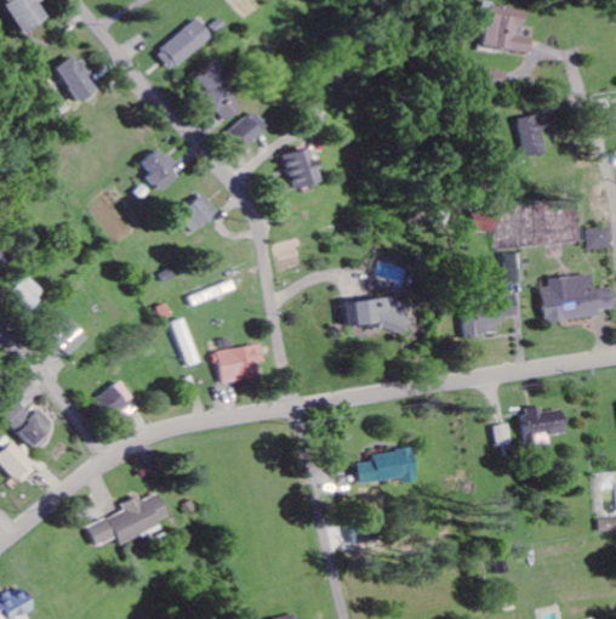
[(1,0),(22,33),(47,17),(36,0),(1,0)]
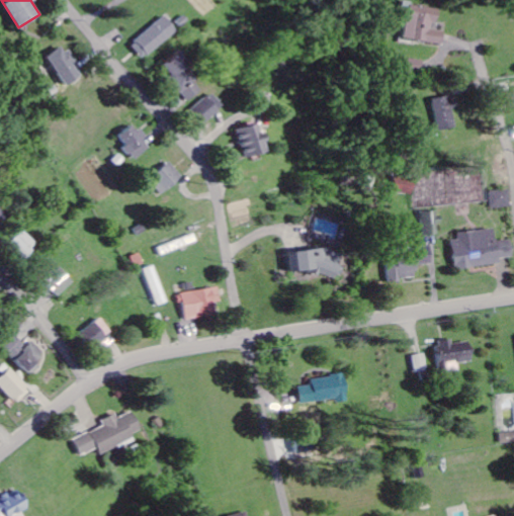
[(445,44),(448,29),(437,28),(440,8),(412,3),(410,16),(406,15),(403,36),(445,44)]
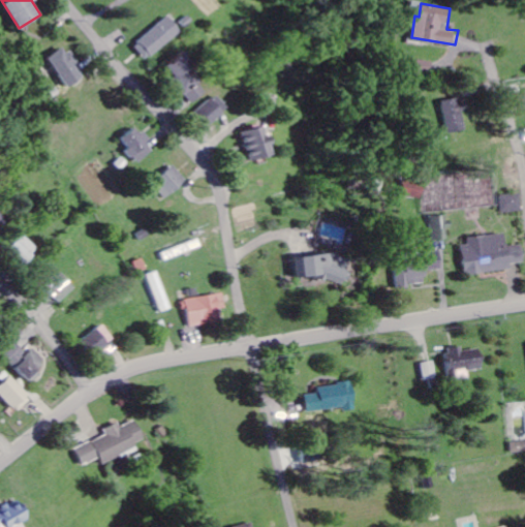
[(182,32),(171,16),(133,42),(145,58),(182,32)]
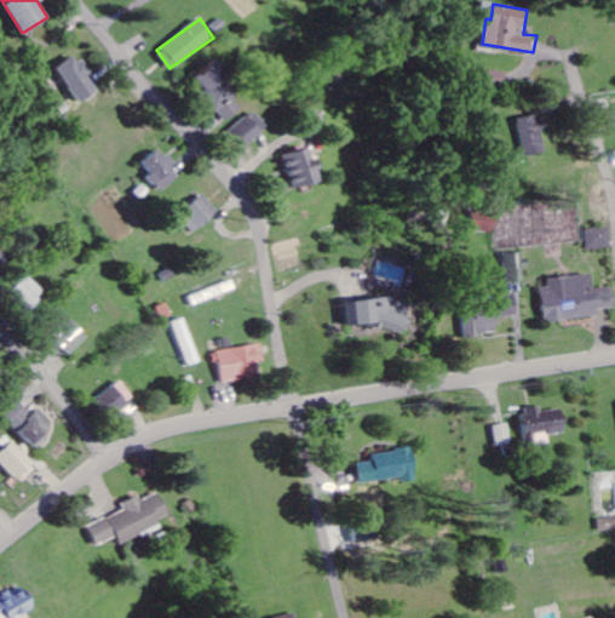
[(53,67),(72,92),(84,84),(80,78),(88,72),(74,52),(53,67)]
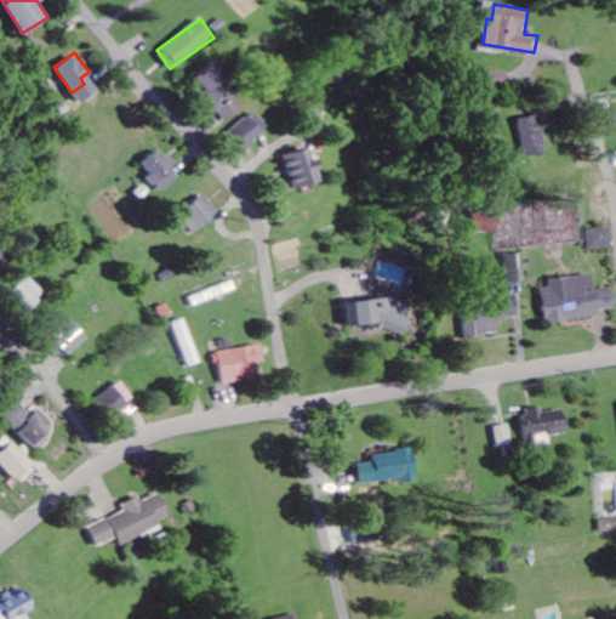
[(243,107),(215,62),(192,75),(221,120),(243,107)]
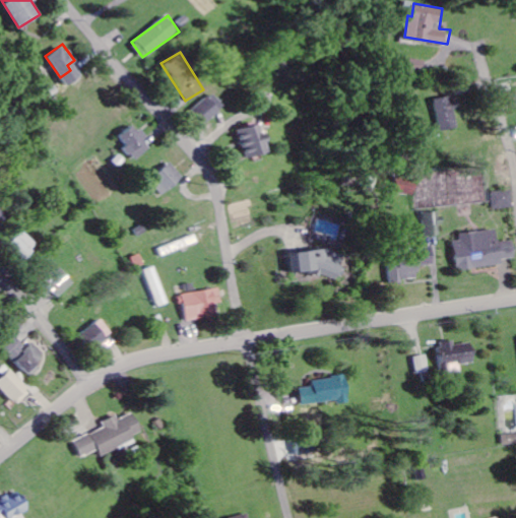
[(410,73),(426,75),(428,59),(412,57),(410,73)]
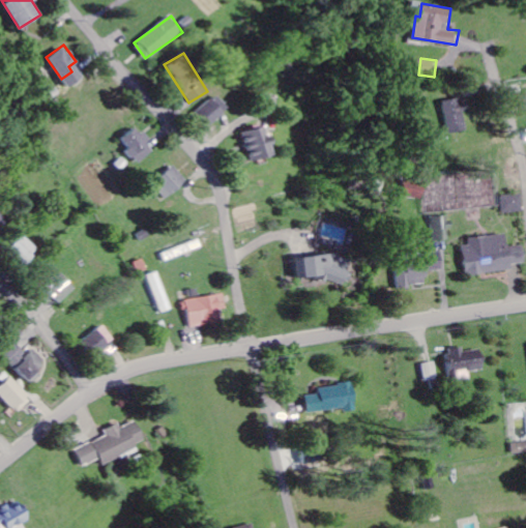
[(194,111),(205,126),(227,110),(215,94),(194,111)]
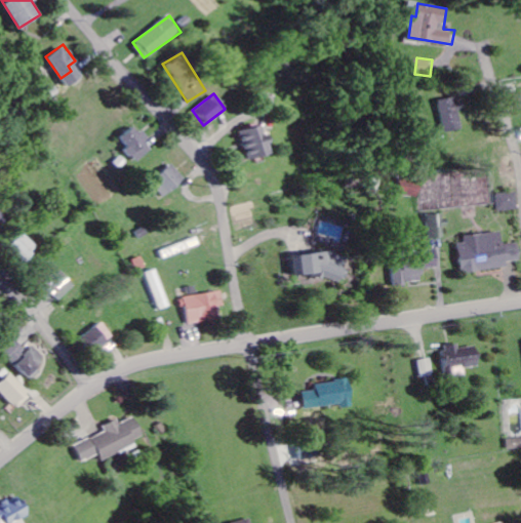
[(465,109),(463,95),(439,101),(445,131),(464,128),(459,110),(465,109)]
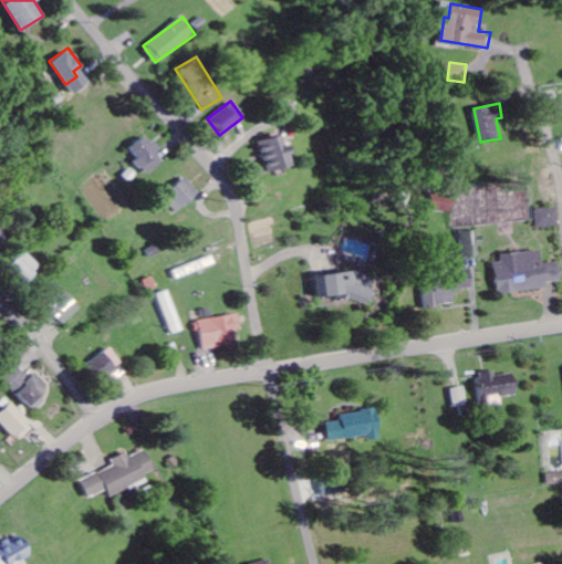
[(164,158),(144,134),(127,147),(136,157),(133,159),(145,174),(164,158)]
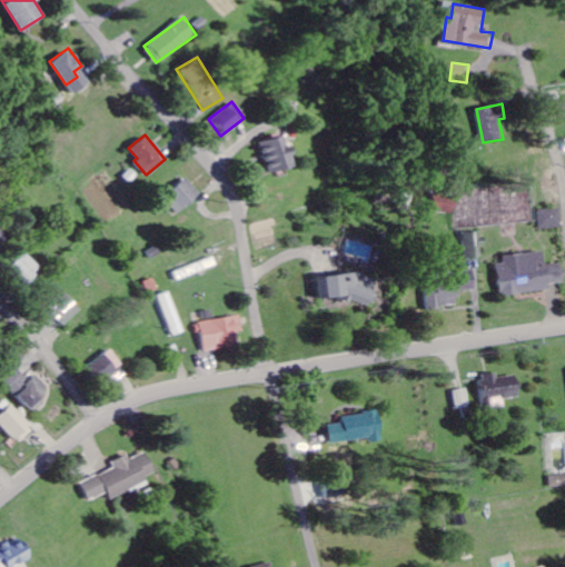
[(257,140),(265,172),(290,166),(284,135),(257,140)]
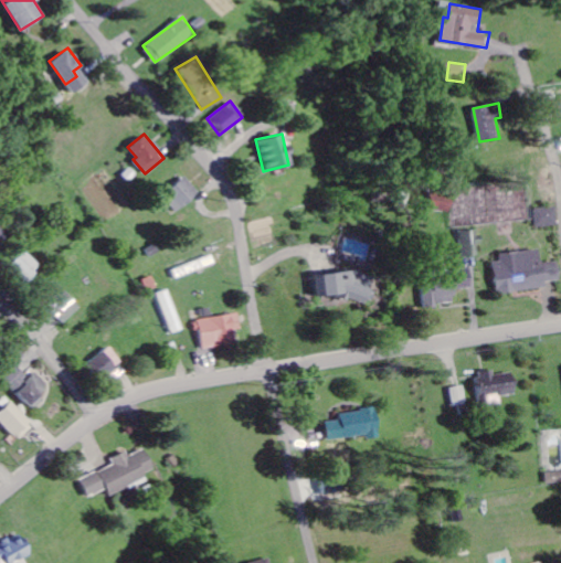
[(173,211),(198,192),(184,176),(160,194),(173,211)]
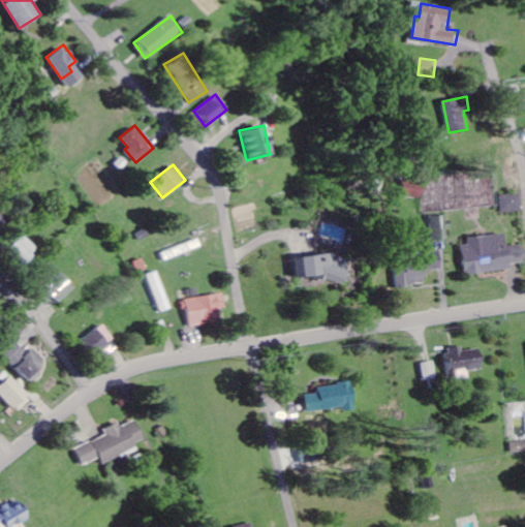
[(401,180),(402,196),(422,195),(421,179),(401,180)]
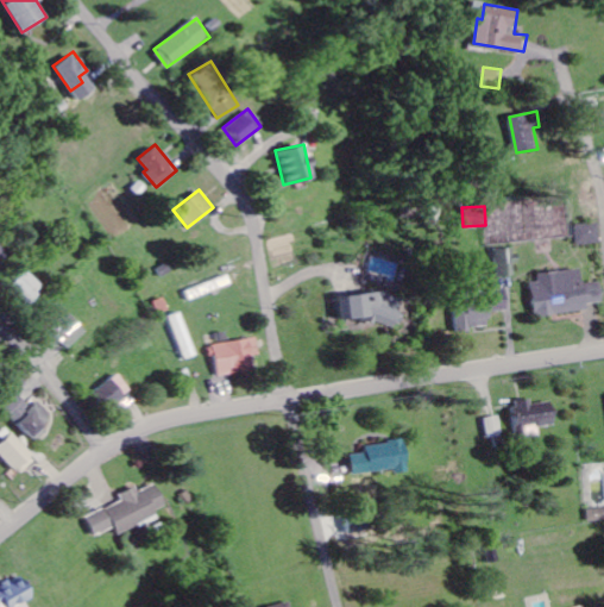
[(577,242),(598,242),(598,223),(577,223),(577,242)]
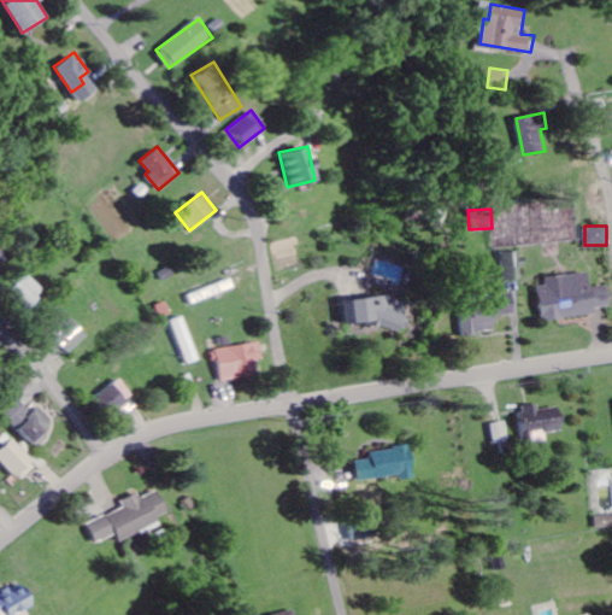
[(522,250),(501,251),(502,279),(522,277),(522,250)]
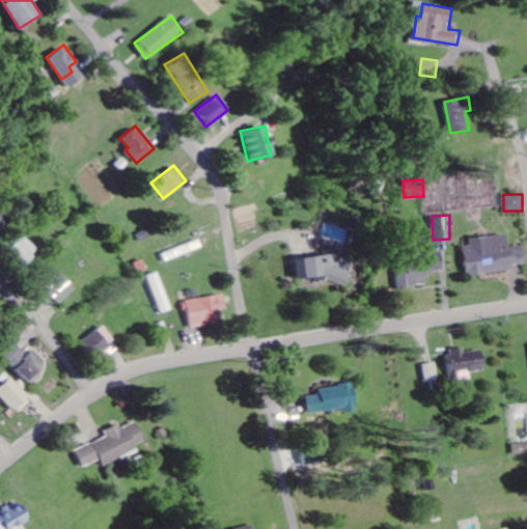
[(463,245),(468,275),(514,269),(514,263),(526,262),(524,244),(508,246),(506,232),(469,238),(470,244),(463,245)]
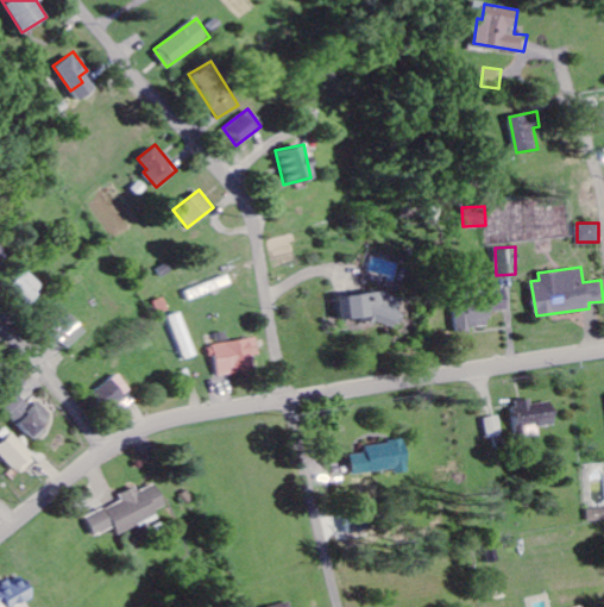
[(41,287),(23,268),(7,285),(25,302),(41,287)]
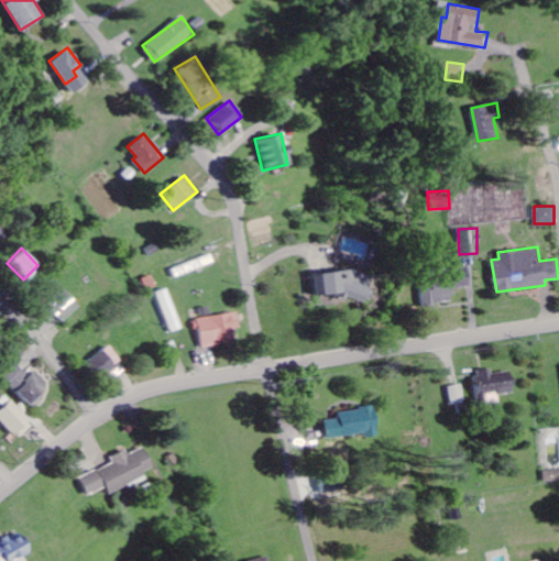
[(212,261),(208,252),(170,270),(174,278),(212,261)]
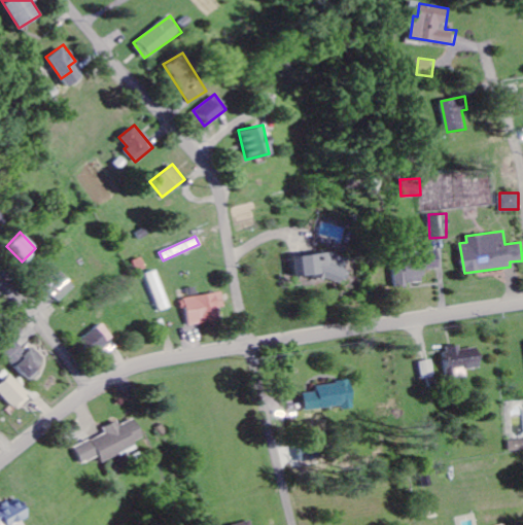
[(438,250),(410,251),(411,261),(392,263),(393,286),(407,286),(407,282),(423,282),(423,268),(439,268),(438,250)]
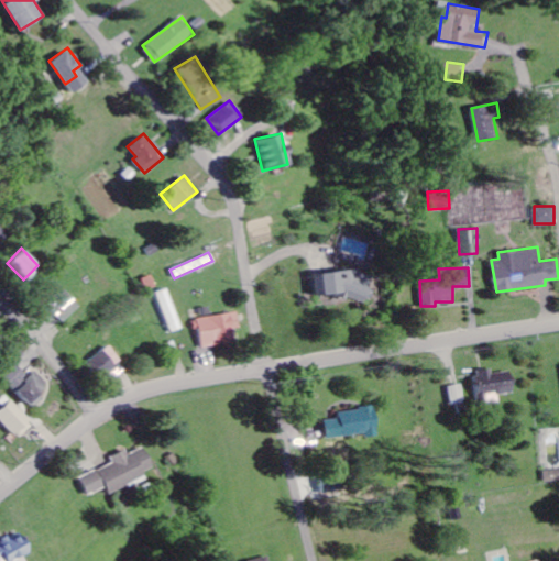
[(369,270),(315,273),(316,297),(371,294),(369,270)]
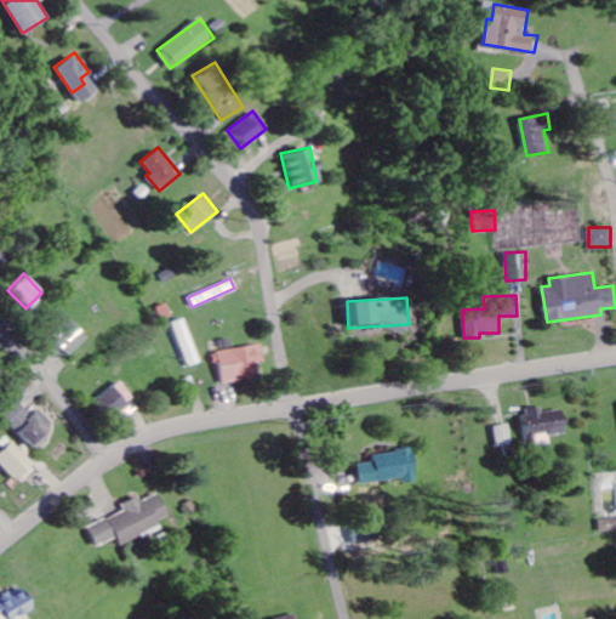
[(154,307),(160,319),(171,313),(165,301),(154,307)]
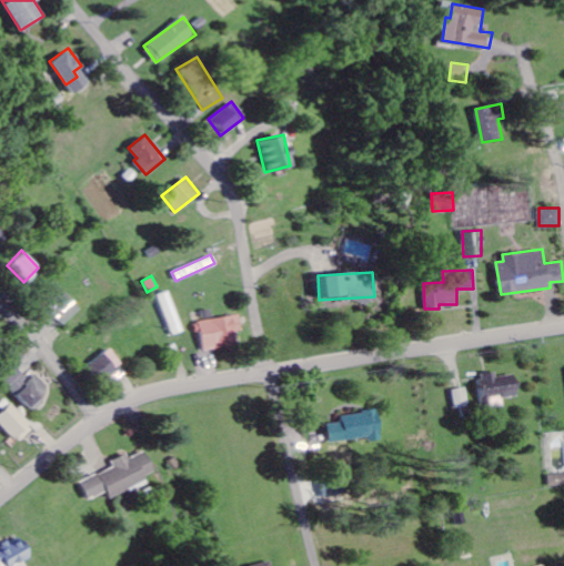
[(77,307),(52,282),(34,300),(59,325),(77,307)]
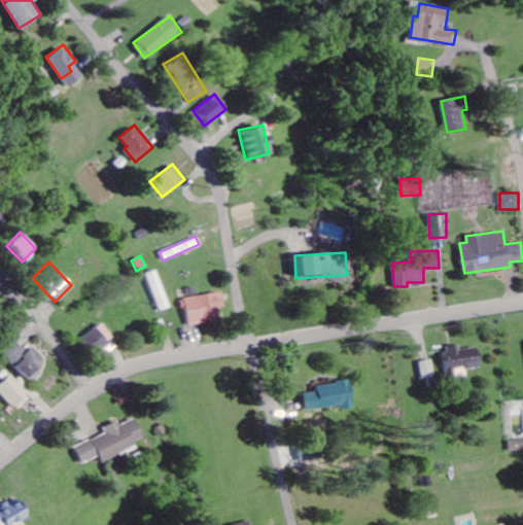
[(144,272),(159,310),(170,306),(155,268),(144,272)]
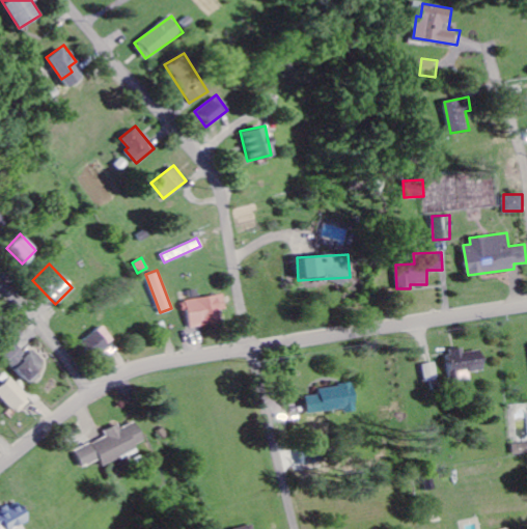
[(220,323),(218,307),(224,307),(223,294),(185,298),(188,326),(220,323)]
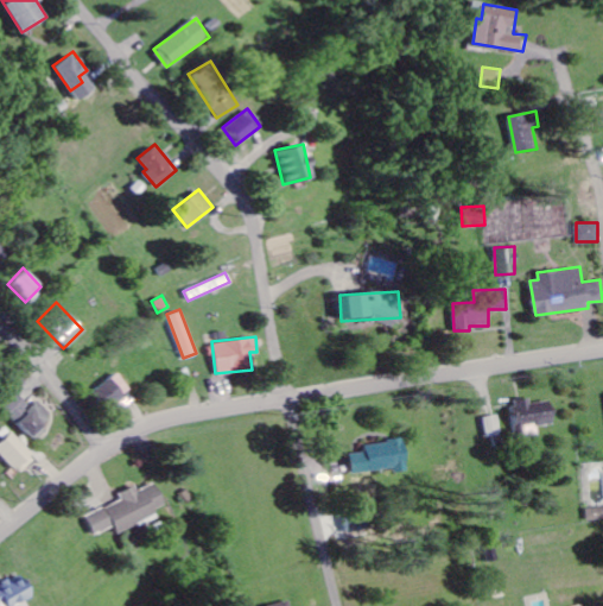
[(89,391),(103,409),(120,396),(119,393),(126,389),(114,372),(89,391)]
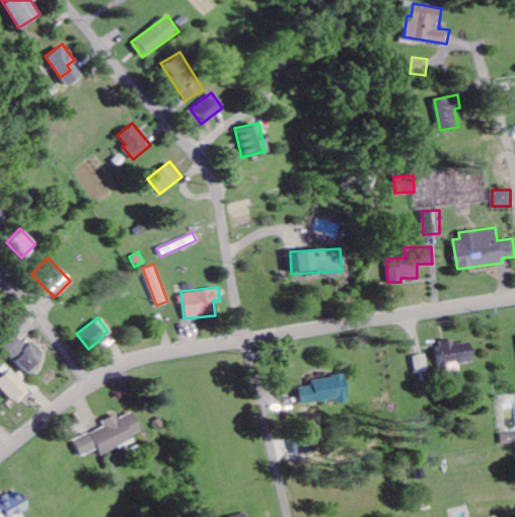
[(24,376),(37,366),(32,361),(41,354),(30,341),(21,348),(10,334),(0,342),(0,346),(24,376)]
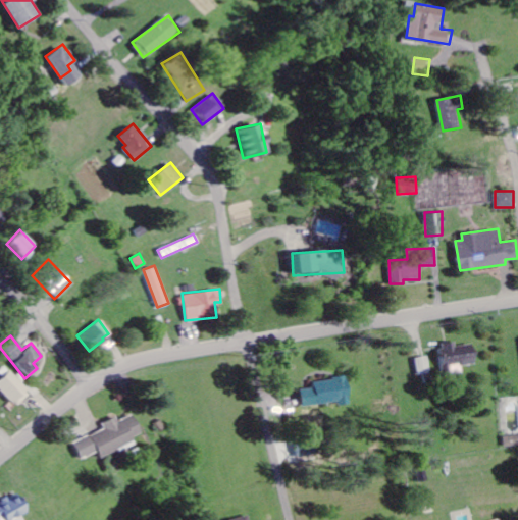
[(455,346),(454,341),(437,343),(442,373),(462,370),(461,365),(476,362),(473,343),(455,346)]
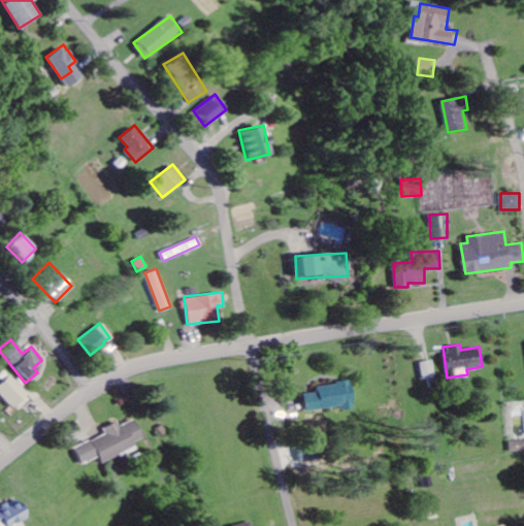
[(418,361),(421,379),(434,376),(431,359),(418,361)]
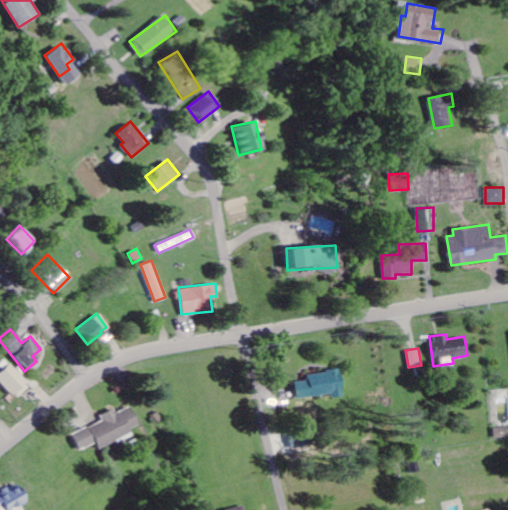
[(26,385),(6,363),(0,368),(0,384),(12,398),(26,385)]
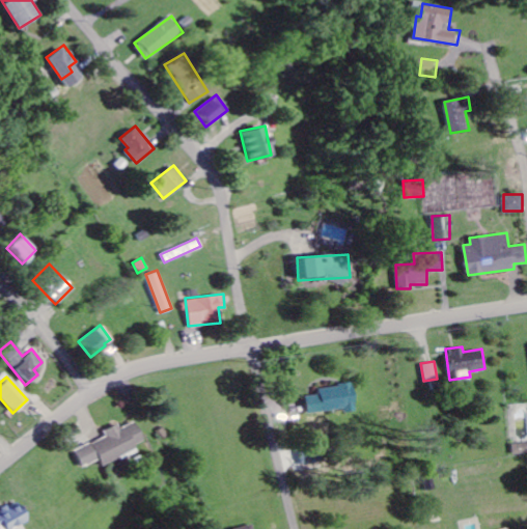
[(317,387),(319,393),(306,395),(308,414),(357,408),(355,382),(317,387)]
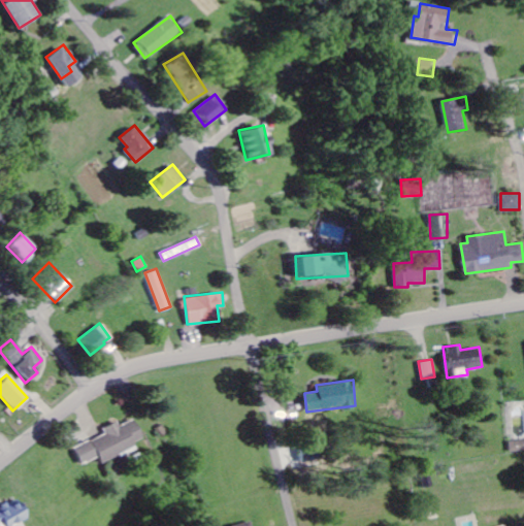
[(72,447),(79,463),(97,456),(99,460),(144,441),(134,418),(119,424),(117,421),(101,427),(104,433),(72,447)]
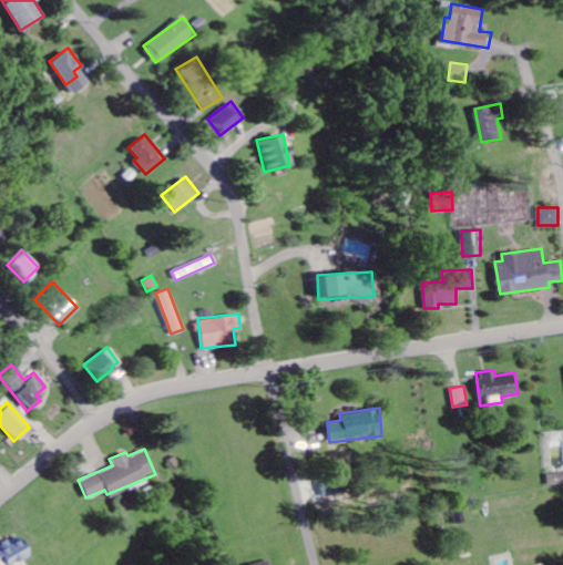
[(562,471),(548,472),(548,484),(562,483),(562,471)]
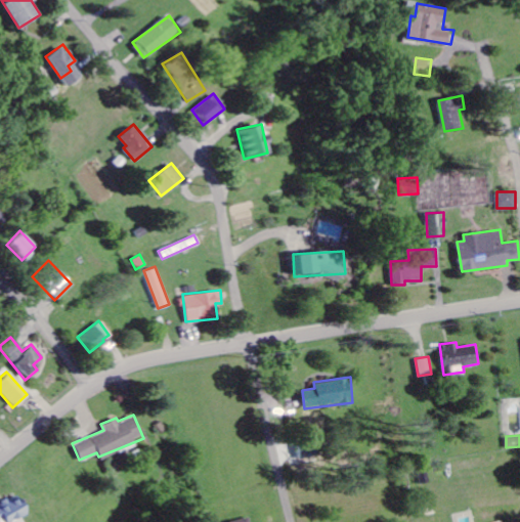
[(16,521),(14,517),(22,513),(12,494),(0,499),(0,521),(16,521)]
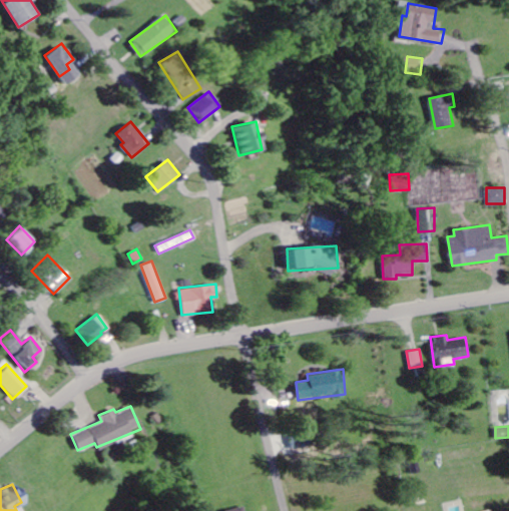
All buildings are outlined.
